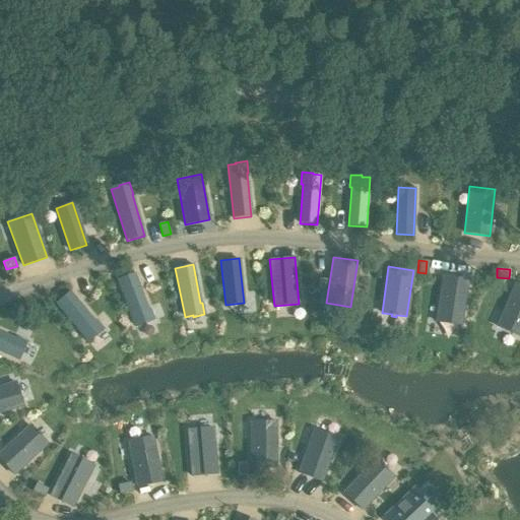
[(135,273),(118,279),(135,326),(142,323),(143,324),(153,321),(149,309),(148,310),(135,273)]
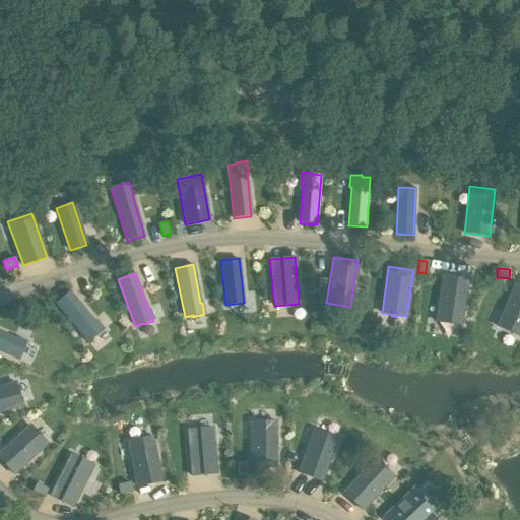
[(443,275),(436,322),(461,325),(467,279),(443,275)]
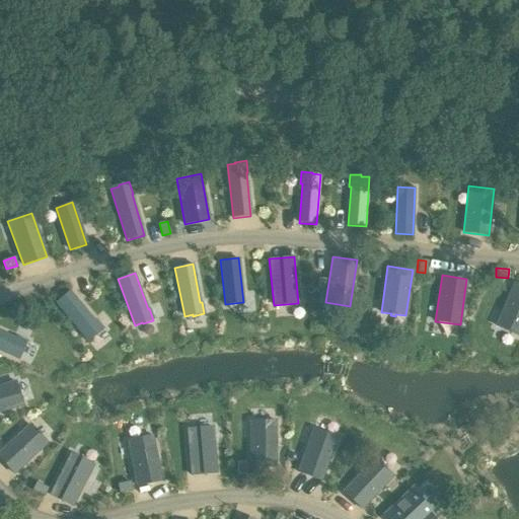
[(318,278),(316,290),(324,291),(326,279),(318,278)]
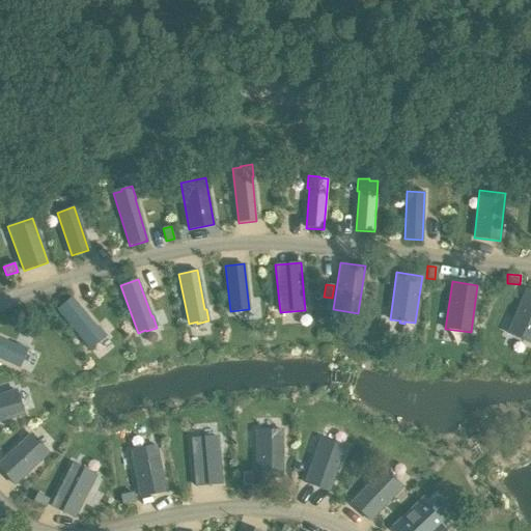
[(530,291),(526,289),(507,333),(530,343),(530,342),(530,291)]
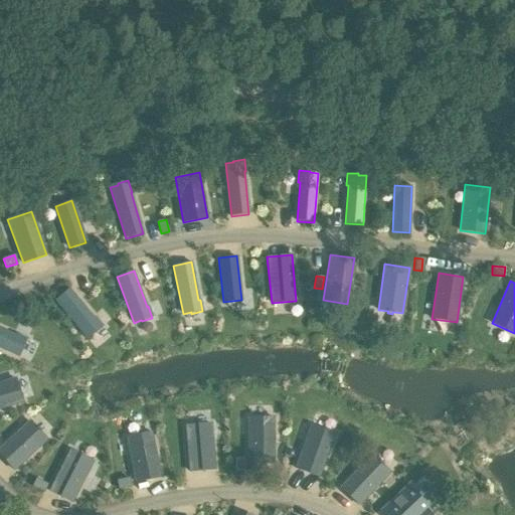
[(69,289),(55,300),(87,338),(93,333),(94,334),(103,327),(95,317),(94,318),(69,289)]
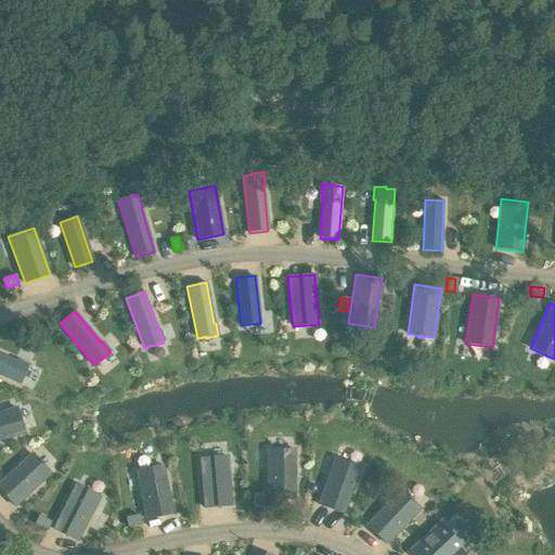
[(0,353),(0,375),(20,384),(23,376),(24,376),(29,365),(17,360),(16,361),(0,353)]
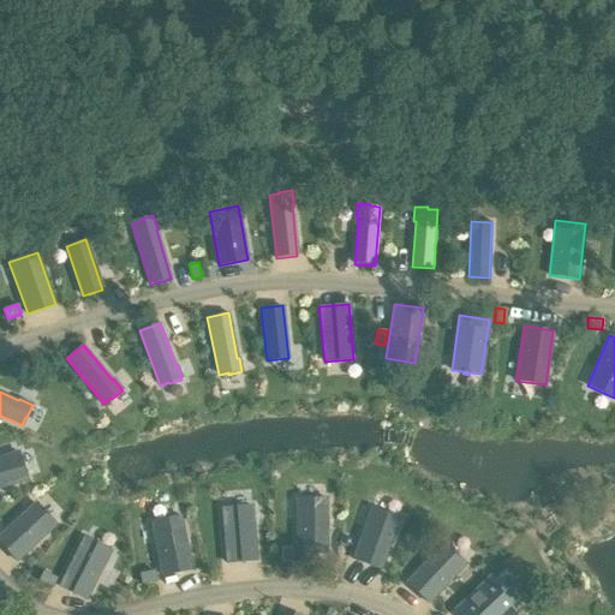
[(18,451),(0,455),(0,488),(28,481),(18,451)]
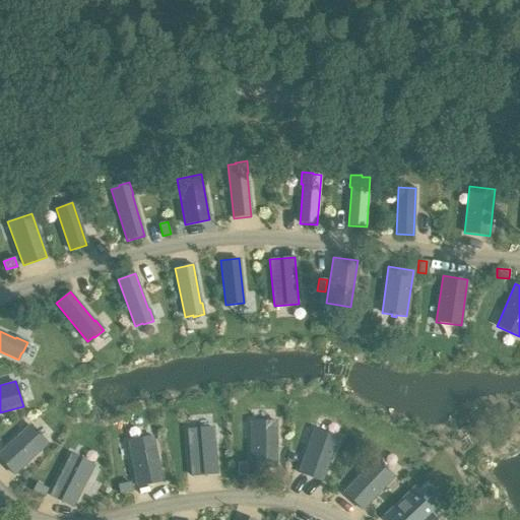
[(278,421),(252,421),(252,468),(278,468),(278,421)]
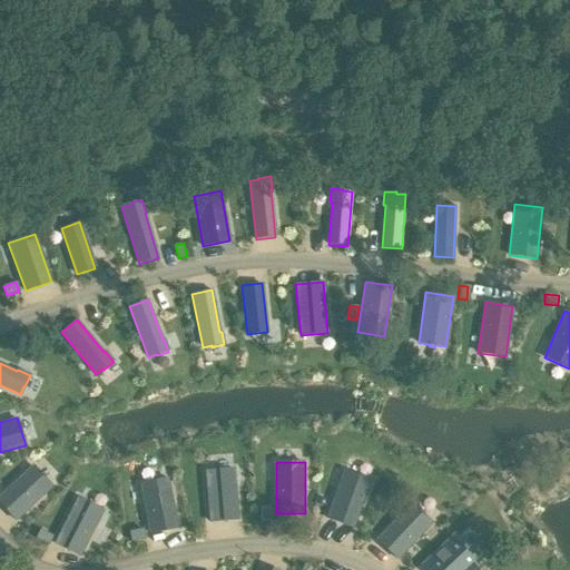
[(33,464),(0,494),(0,503),(15,520),(52,485),(45,477),(46,475),(42,472),(41,473),(33,464)]
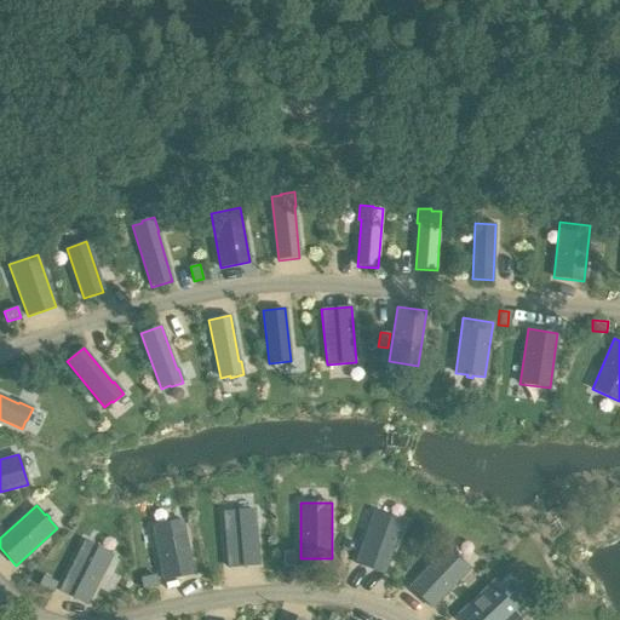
[(256,510),(224,512),(229,568),(260,566),(256,510)]
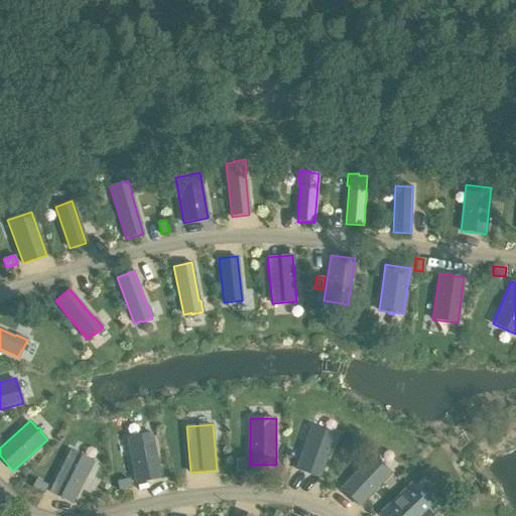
[(312,425),(296,470),(321,479),(337,434),(312,425)]
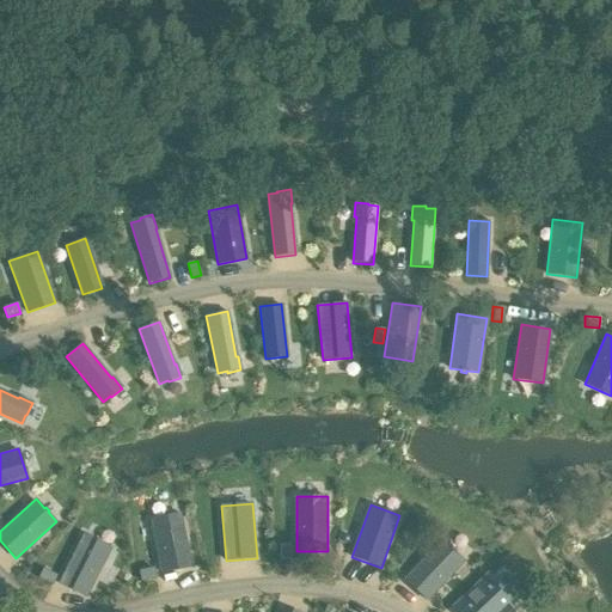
[(181,513),(150,519),(161,573),(191,567),(181,513)]
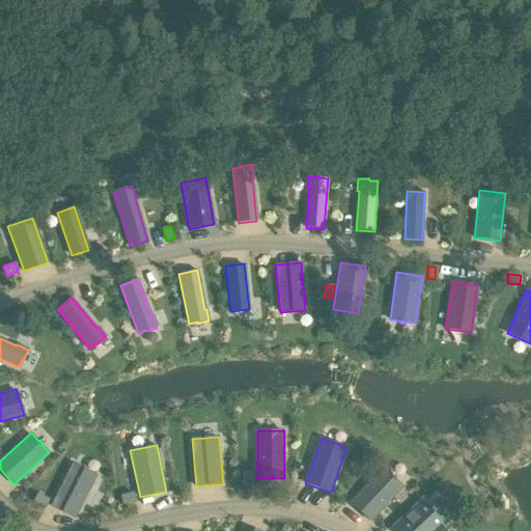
[(72,463),(50,505),(74,518),(95,475),(72,463)]
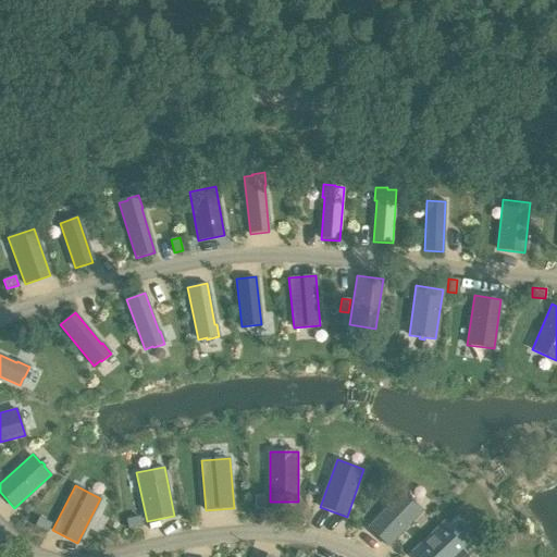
[(404,491),(369,528),(388,547),(424,509),(416,502),(417,500),(413,497),(412,498),(404,491)]
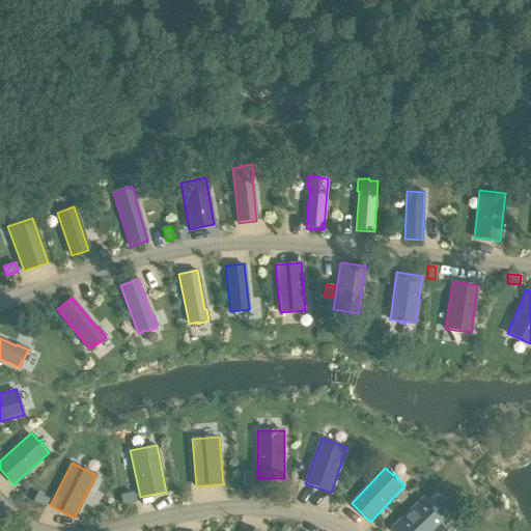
[(251,473),(243,473),(243,485),(251,485),(251,473)]
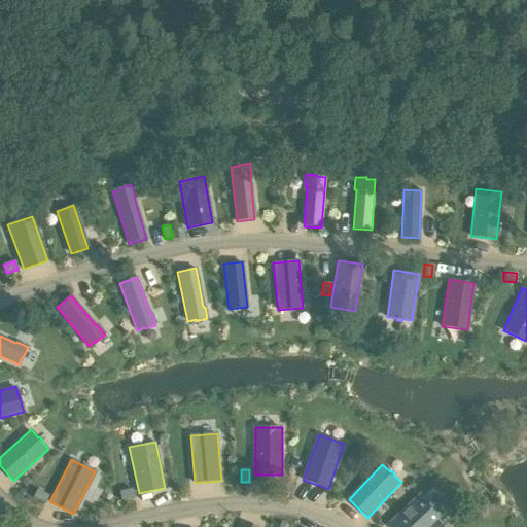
[(132,489),(119,492),(121,501),(134,498),(132,489)]
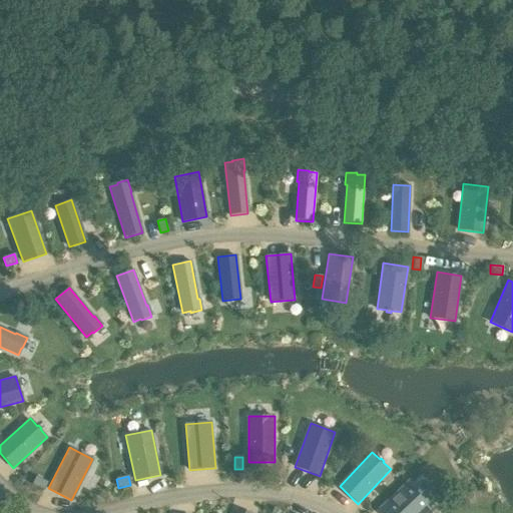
[(36,477),(32,485),(43,491),(47,483),(36,477)]
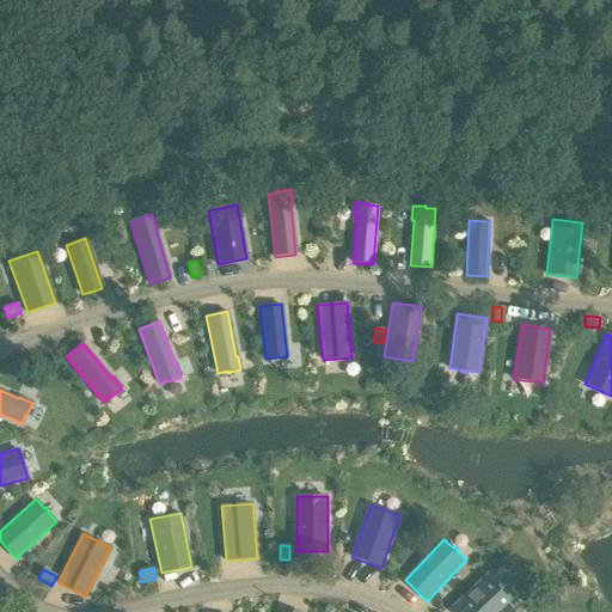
[(466,598),(457,607),(460,611),(505,611),(514,604),(502,589),(503,588),(501,585),(499,587),(489,576),(476,589),(475,588),(465,597),(466,598)]
